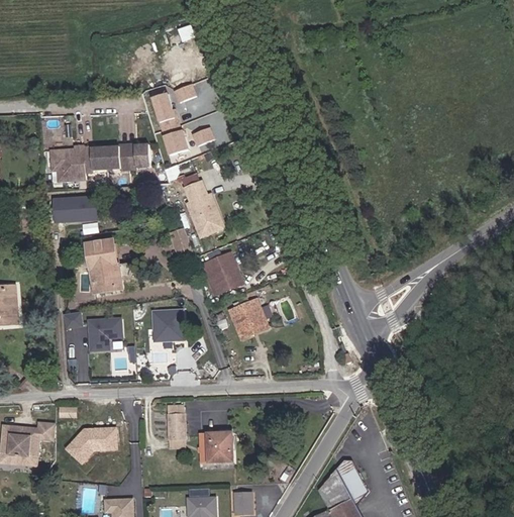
[(267,27),(260,11),(249,15),(255,31),(267,27)]
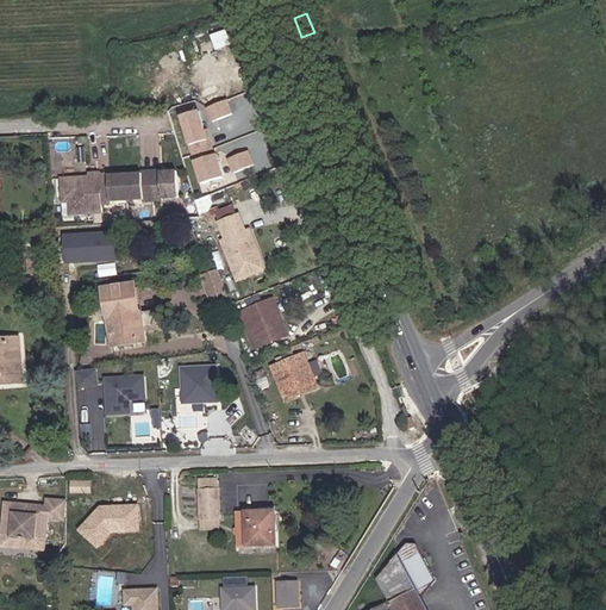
[(225,30),(210,35),(214,49),(230,44),(225,30)]
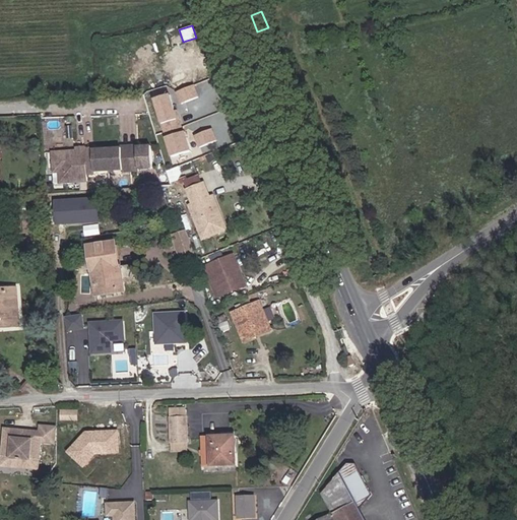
[(196,94),(191,83),(175,89),(179,102),(196,94)]
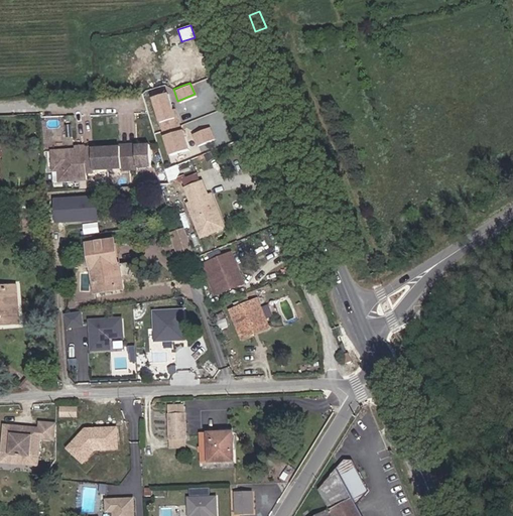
[(186,147),(180,129),(178,129),(174,116),(172,116),(164,92),(150,97),(168,153),(186,147)]
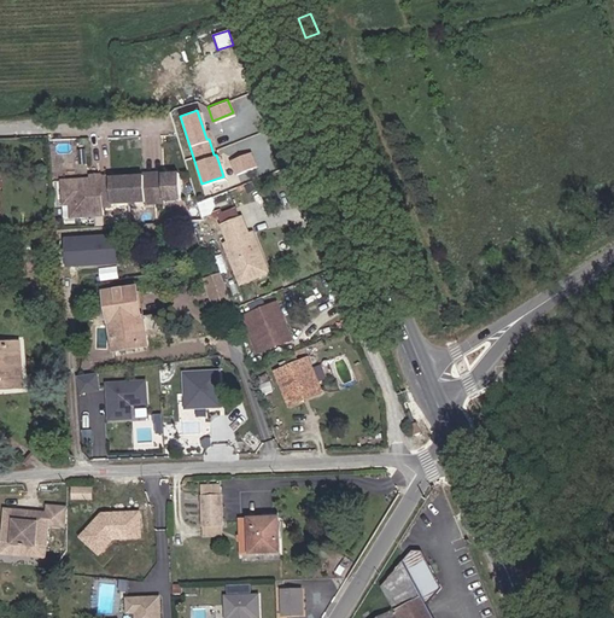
[(253,165),(247,151),(228,158),(234,173),(253,165)]
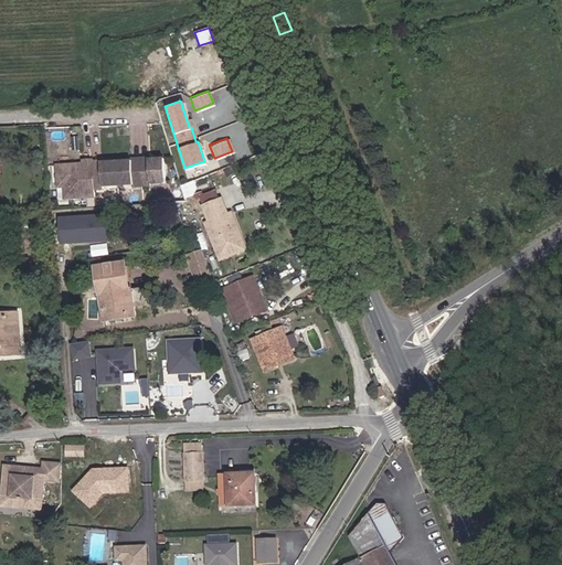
[(76,162),(54,164),(56,187),(62,185),(70,185),(71,196),(93,195),(93,188),(102,187),(101,184),(131,182),(131,184),(149,183),(149,181),(165,180),(162,156),(147,157),(147,156),(129,157),(129,159),(99,161),(98,159),(91,160),(91,158),(81,159),(81,162),(81,164),(78,164),(76,162)]
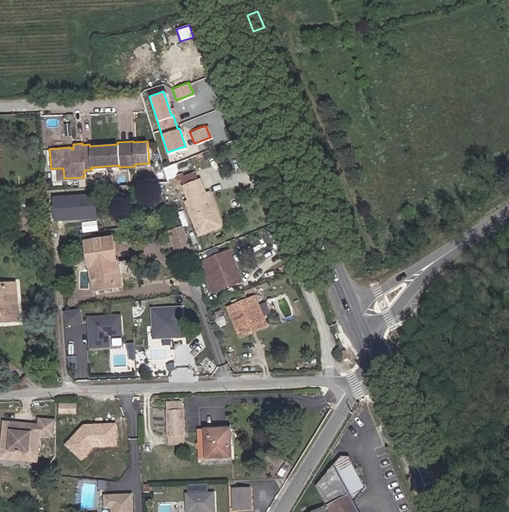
[(64,178),(63,168),(56,168),(57,179),(64,178)]
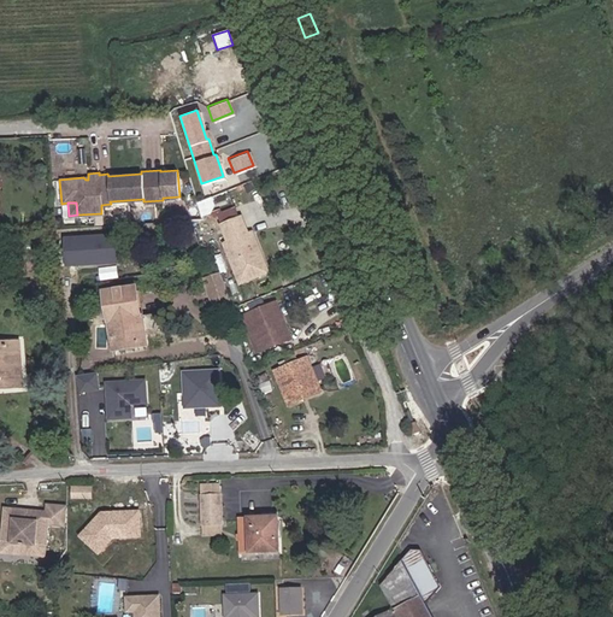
[(228,238),(223,239),(237,276),(254,269),(259,259),(254,247),(258,246),(252,229),(247,230),(241,213),(220,221),(228,238)]
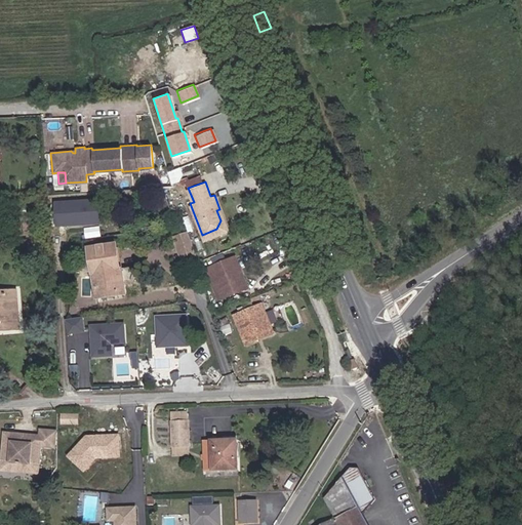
[(104,223),(102,200),(55,204),(57,227),(104,223)]
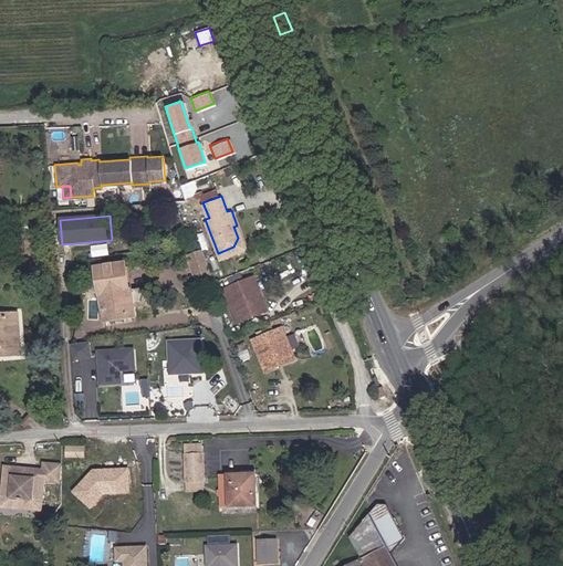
[(233,247),(218,253),(219,257),(244,247),(237,226),(233,227),(238,238),(233,247)]
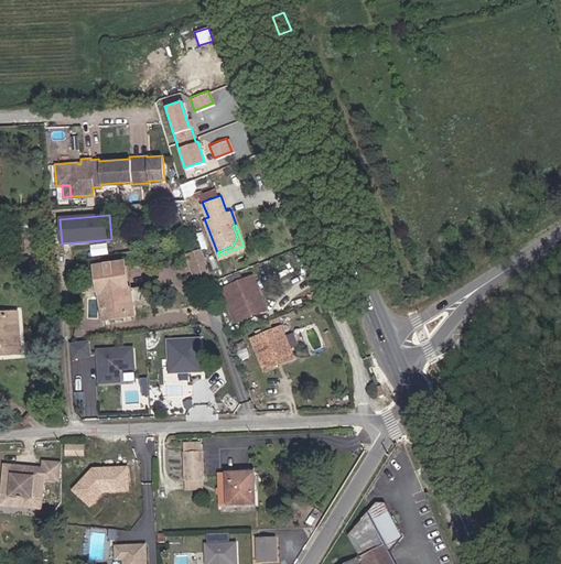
[(198,251),(184,256),(194,284),(207,279),(198,251)]
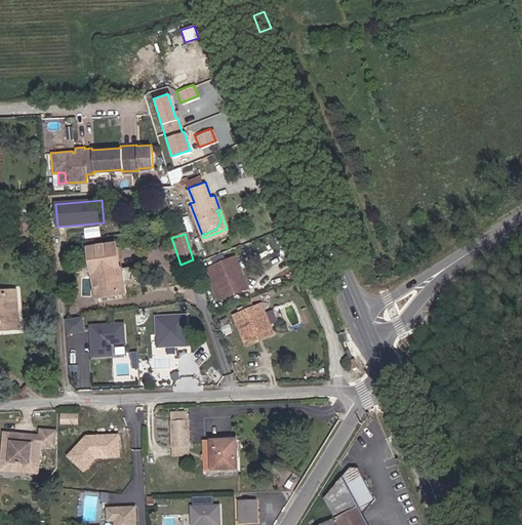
[(113,290),(109,271),(116,270),(111,240),(84,245),(92,294),(113,290)]
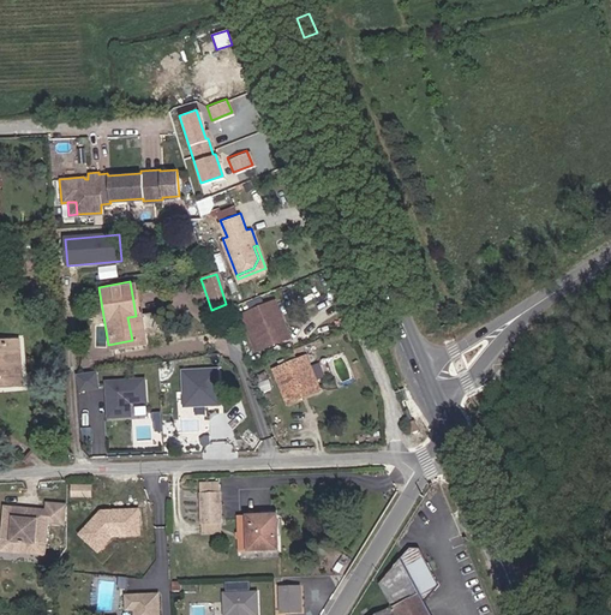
[(246,311),(261,344),(286,333),(271,300),(246,311)]
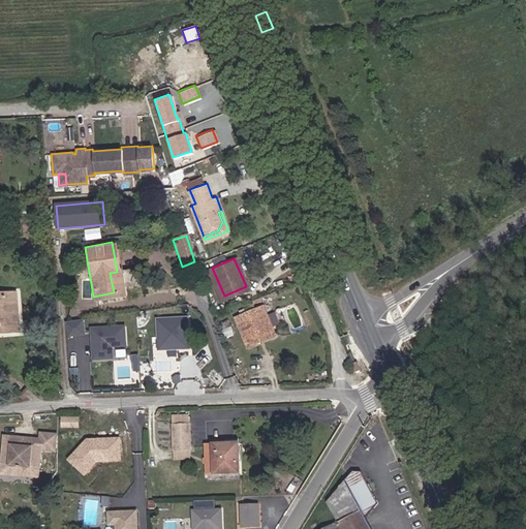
[(224,296),(212,268),(208,269),(220,298),(224,296)]
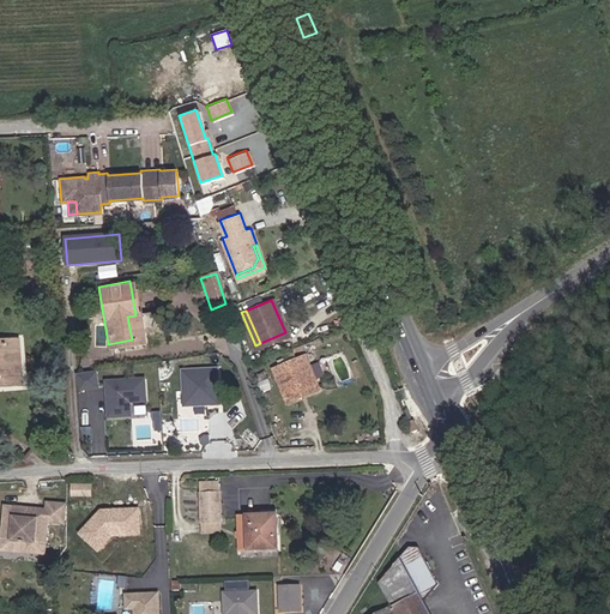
[(127,317),(132,339),(139,338),(136,315),(127,317)]
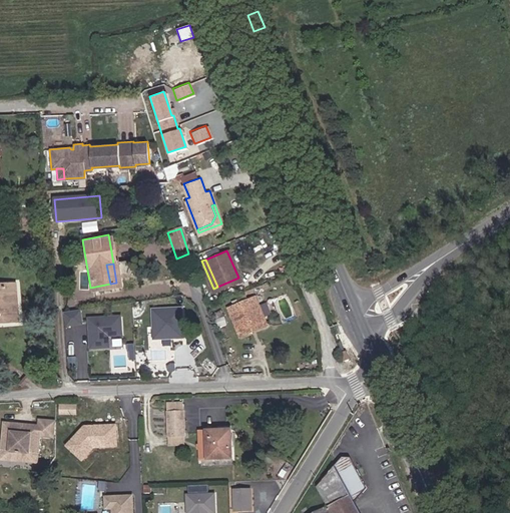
[(0,323),(18,322),(15,285),(8,286),(11,316),(0,317),(0,323)]
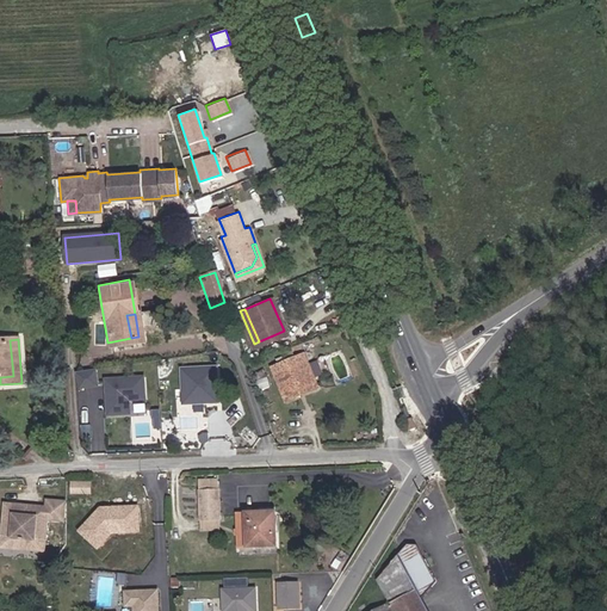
[(0,377),(13,376),(10,340),(0,340),(0,377)]
